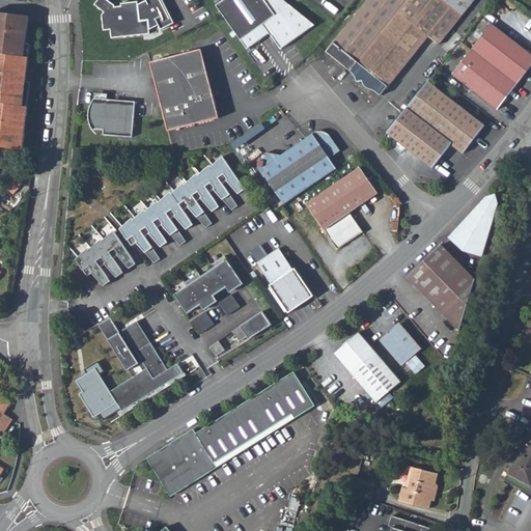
[(137,4),(120,6),(120,9),(114,10),(113,8),(101,0),(100,0),(93,8),(103,16),(102,19),(104,34),(111,33),(112,42),(150,35),(148,22),(140,23),(137,4)]
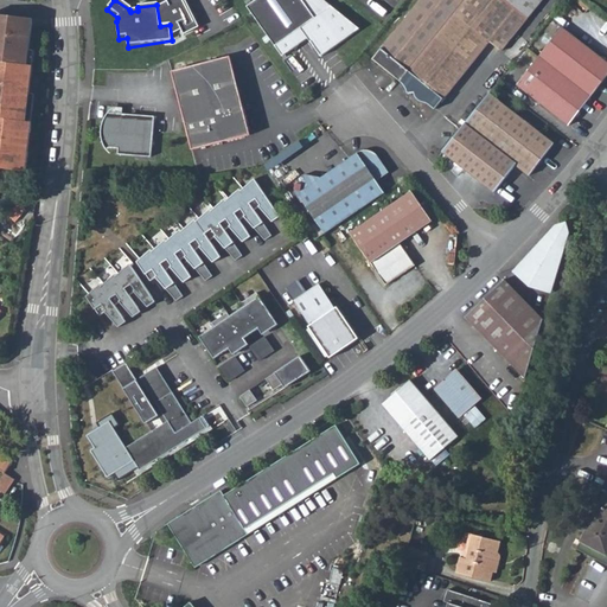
[(255,0),(256,0),(248,6),(276,46),(315,18),(302,0),(255,0)]
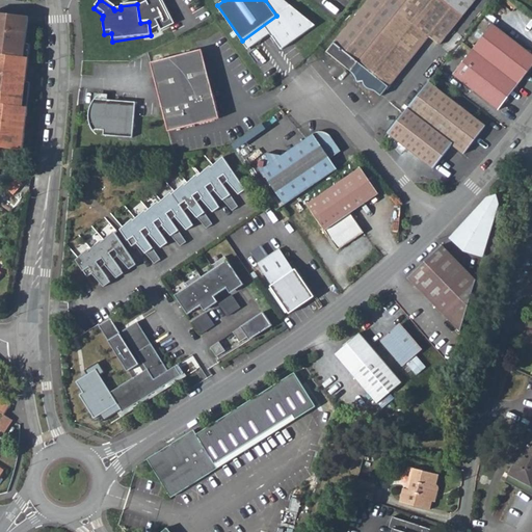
[(316,26),(284,0),(265,0),(276,16),(242,41),(248,49),(270,32),(283,50),(316,26)]
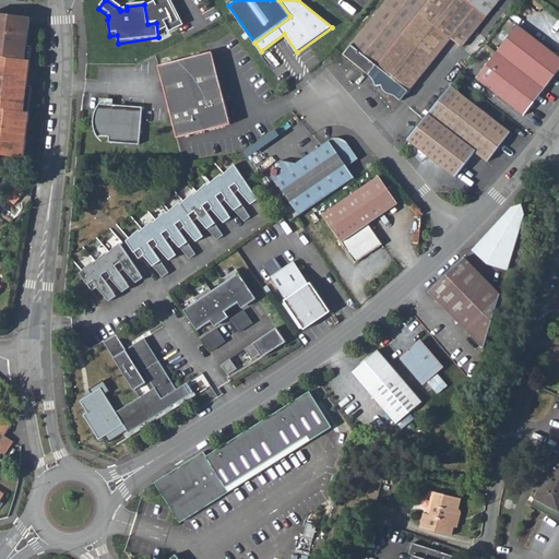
[(387,0),(344,52),(372,78),(375,83),(382,85),(382,88),(389,93),(394,94),(401,99),(408,91),(409,91),(452,39),(463,48),(501,0),(387,0)]
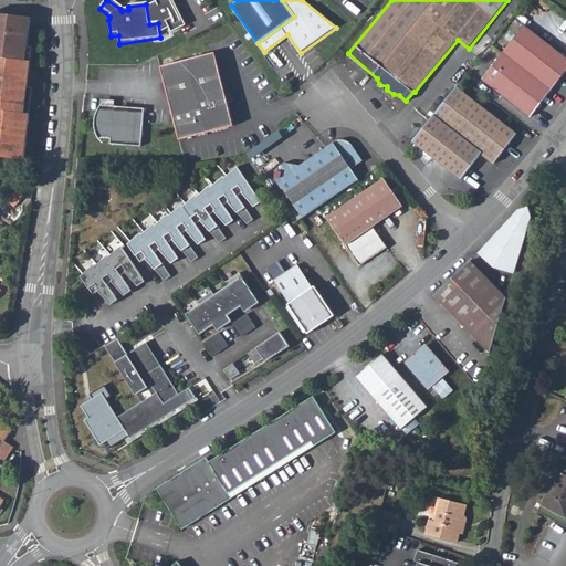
[(0,157),(25,161),(33,20),(0,18),(0,157)]
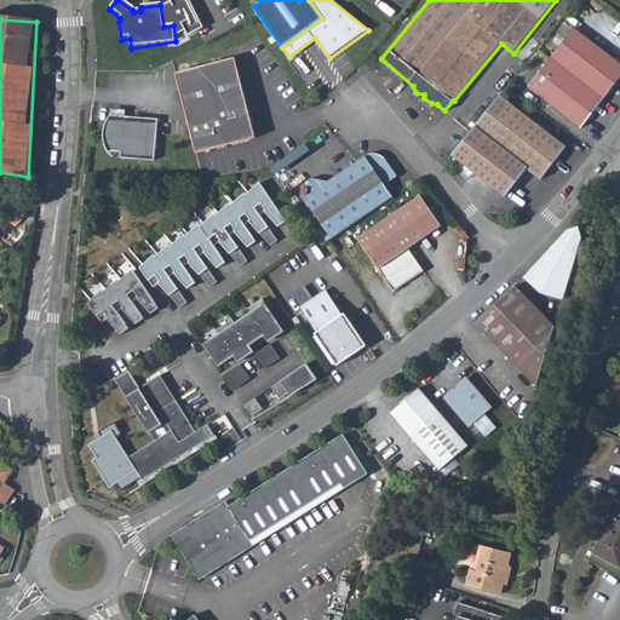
[(619,63),(574,27),(527,86),(580,127),(619,76),(619,63)]
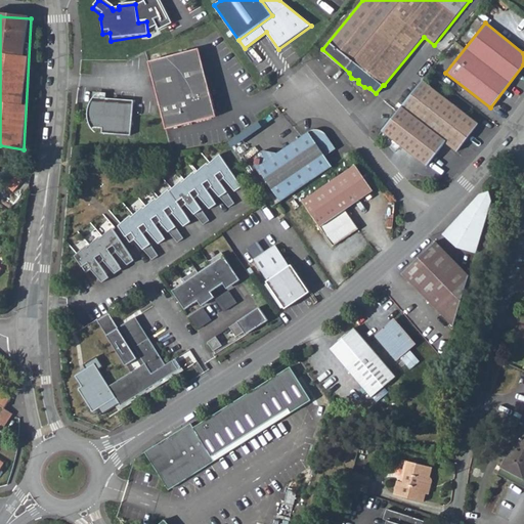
[(199,49),(148,61),(165,130),(211,119),(215,113),(199,49)]
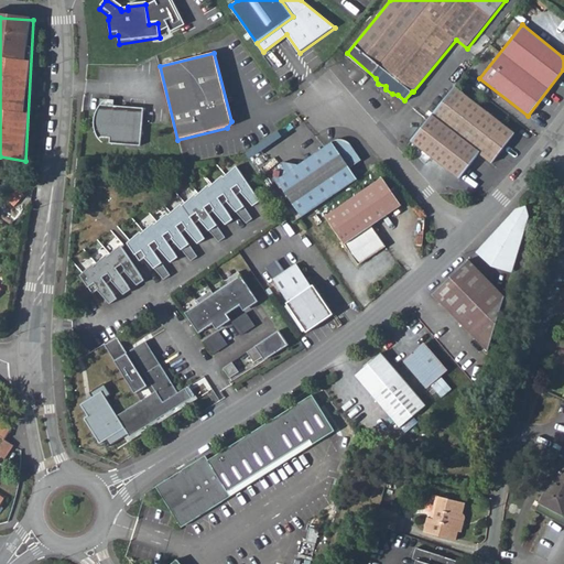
[(514,132),(455,86),(411,140),(458,177),(479,153),(491,163),(514,132)]
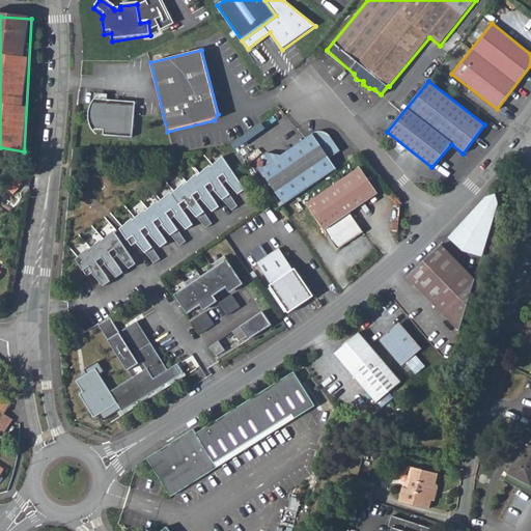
[(270,82),(262,88),(267,92),(273,86),(274,86),(270,82)]
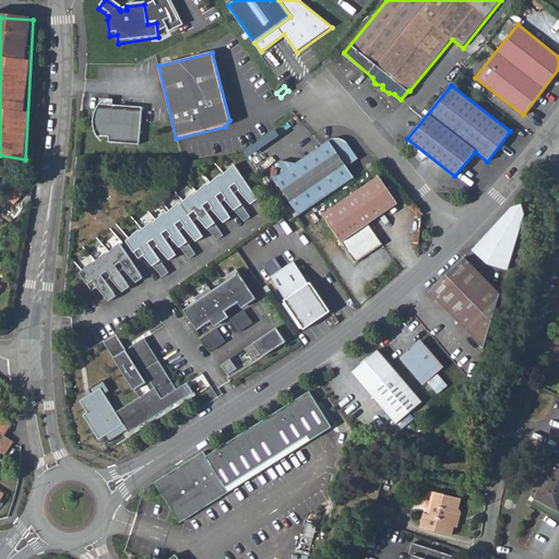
[(144,106),(100,100),(100,102),(98,105),(97,108),(96,111),(95,116),(95,119),(95,123),(96,129),(97,132),(110,134),(109,140),(140,143),(144,106)]
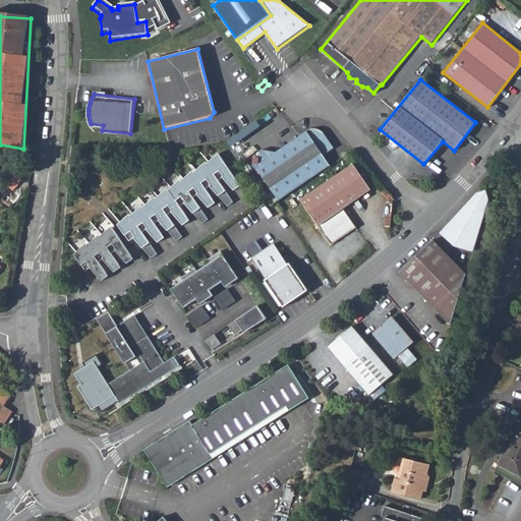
[(275,152),(262,149),(257,169),(281,199),(332,165),(324,155),(334,147),(325,133),(324,132),(322,131),(320,130),(316,129),(312,128),(309,129),(306,130),(275,152)]
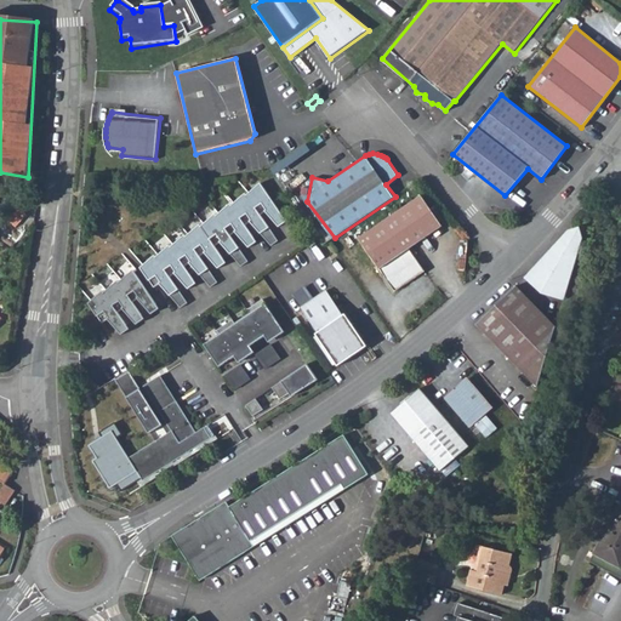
[(157,255),(142,268),(155,286),(164,281),(165,284),(163,285),(181,308),(189,302),(171,275),(180,269),(181,273),(180,274),(191,289),(198,283),(187,266),(194,260),(195,263),(193,265),(211,286),(218,281),(201,256),(209,250),(211,252),(209,255),(221,268),(228,262),(216,245),(223,240),(226,243),(223,244),(240,267),(249,261),(231,235),(239,229),(240,232),(239,233),(250,248),(257,243),(246,224),(254,220),(256,222),(254,223),(271,245),(278,240),(261,215),(269,209),(271,211),(269,212),(279,227),(288,222),(261,183),(248,194),(246,193),(233,204),(232,204),(217,215),(216,214),(203,224),(201,223),(187,237),(186,235),(172,246),(172,245),(158,256),(157,255)]
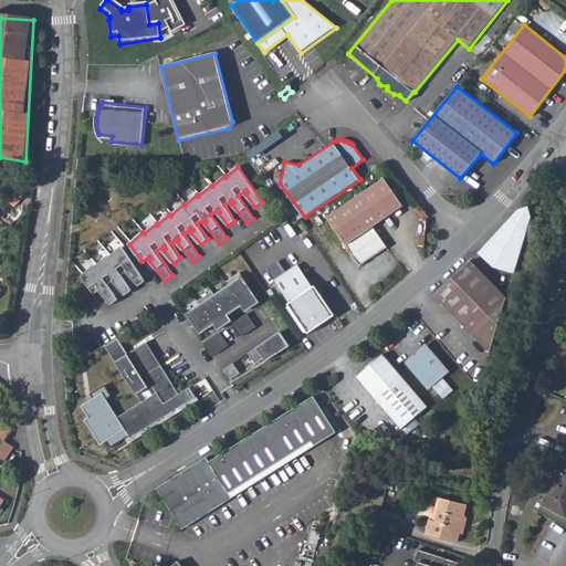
[(385,177),(327,216),(360,264),(388,245),(374,224),(404,205),(385,177)]
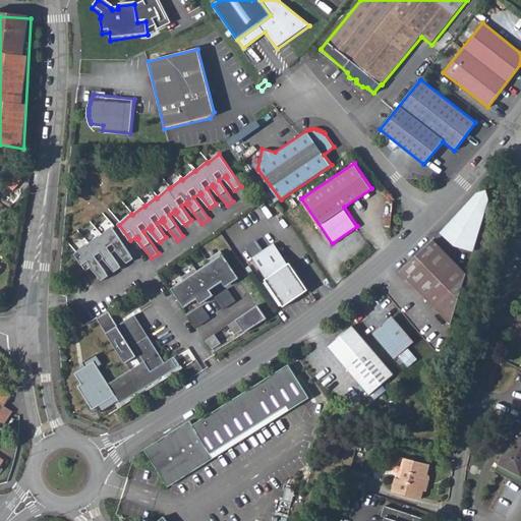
[(486,189),(478,190),(464,206),(440,231),(454,245),(473,251),(489,195),(486,189)]
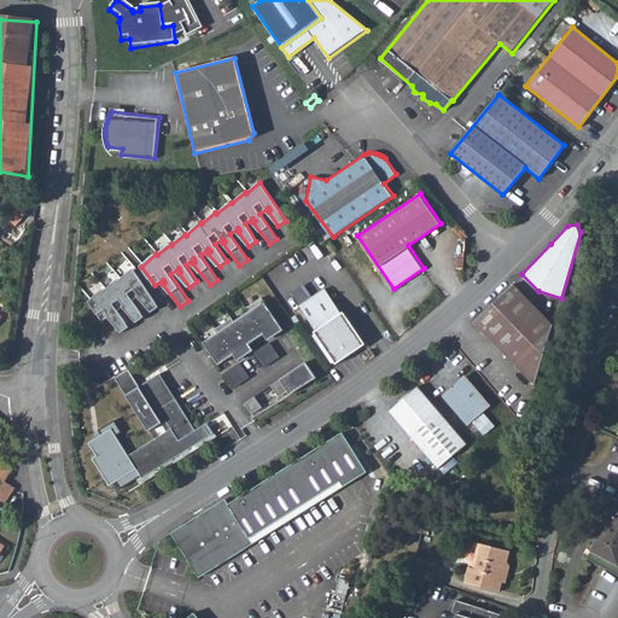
[(103,291),(88,302),(101,322),(109,316),(111,319),(109,321),(121,334),(129,328),(117,312),(126,305),(127,308),(124,310),(136,324),(145,318),(133,301),(141,295),(143,298),(140,299),(151,314),(159,308),(133,270),(120,281),(118,280),(104,292),(103,291)]
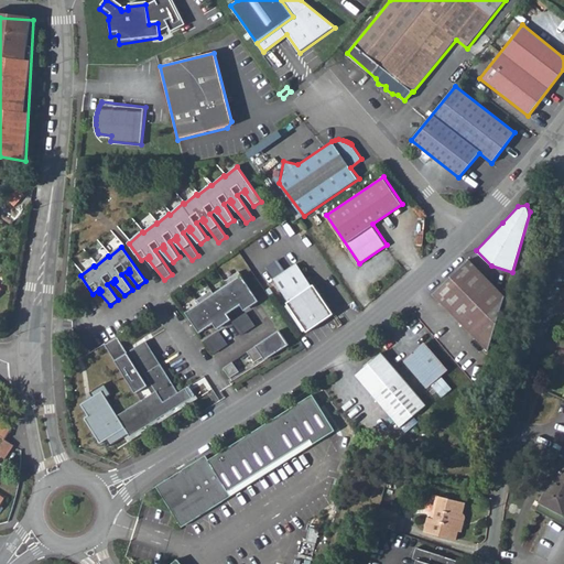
[(431,293),(489,350),(505,295),(468,259),(446,279),(431,293)]
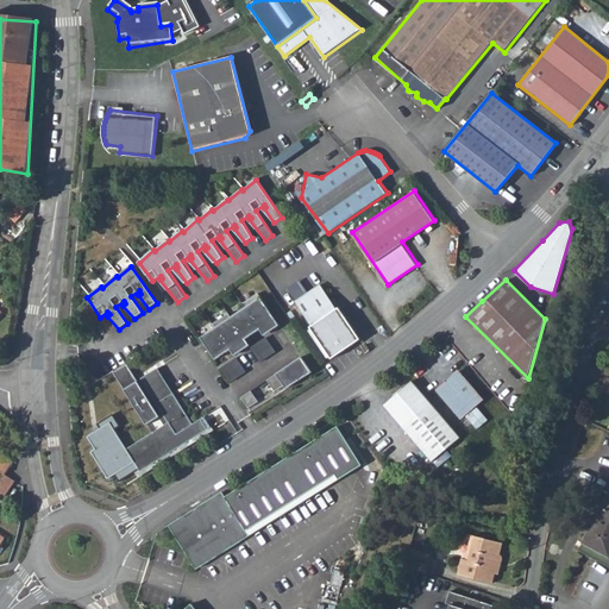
[(319,287),(295,303),(311,326),(308,327),(330,359),(358,340),(337,309),(334,309),(319,287)]
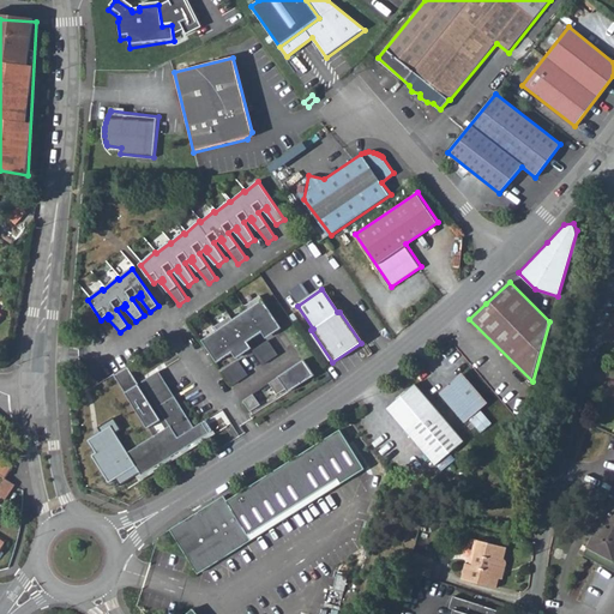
[(216,330),(202,339),(216,362),(277,321),(259,295),(244,306),(246,309),(232,319),(229,315),(214,326),(216,330)]
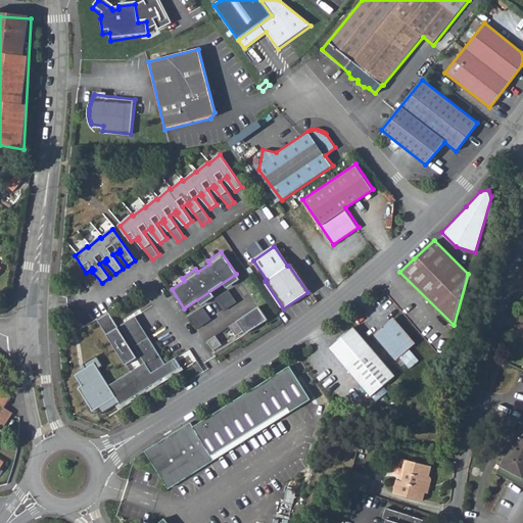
[(212,290),(217,295),(227,289),(223,283),(212,290)]
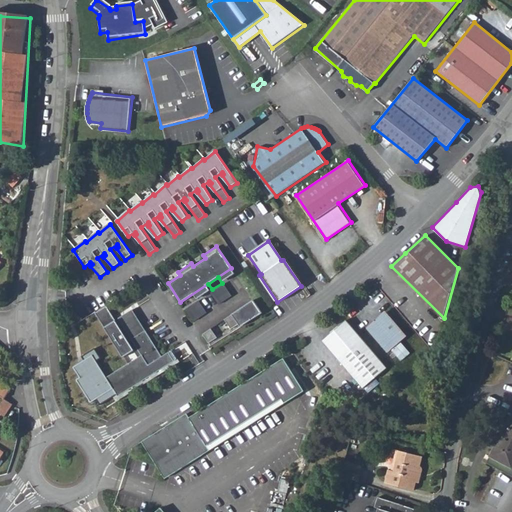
[(210,292),(218,304),(230,296),(222,284),(210,292)]
